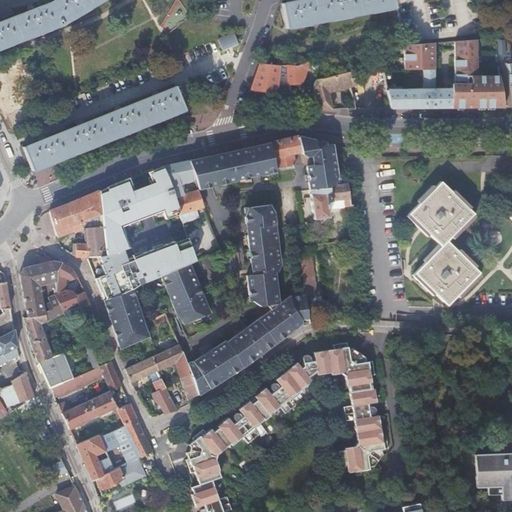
[(56,0),(50,4),(34,10),(33,7),(30,8),(27,9),(28,12),(0,22),(0,47),(11,43),(31,35),(50,28),(60,24),(73,17),(91,6),(100,0),(56,0)]
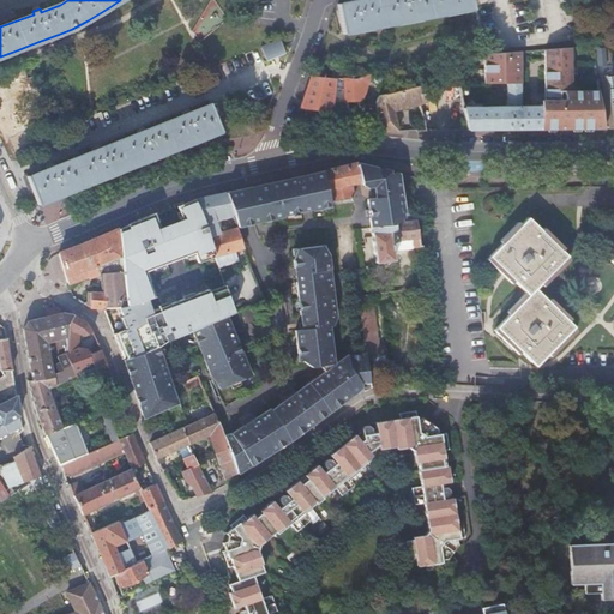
[(365,0),(359,1),(357,0),(350,0),(351,2),(338,5),(343,32),(348,31),(372,28),(396,23),(420,18),(444,14),(468,10),(473,8),(471,0),(365,0)]
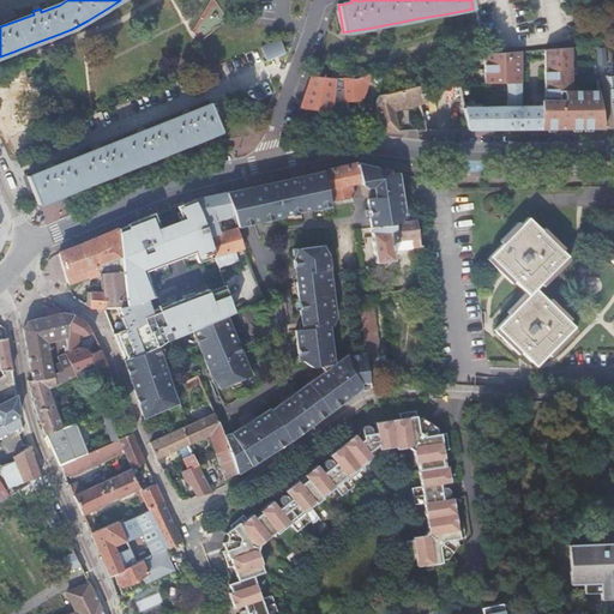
[(110,10),(109,7),(88,20),(89,23),(110,10)]
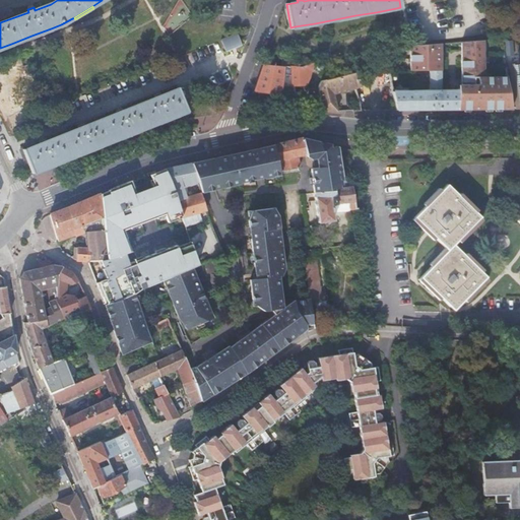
[(52,31),(51,28),(31,36),(33,38),(52,31)]
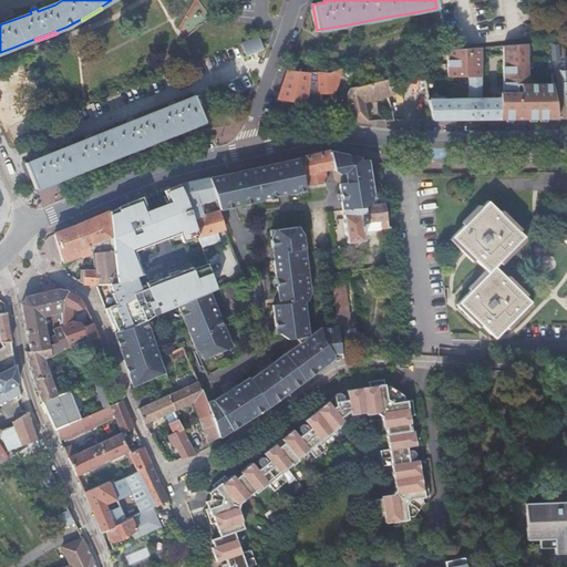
[(258,35),(240,42),(245,55),(264,48),(258,35)]
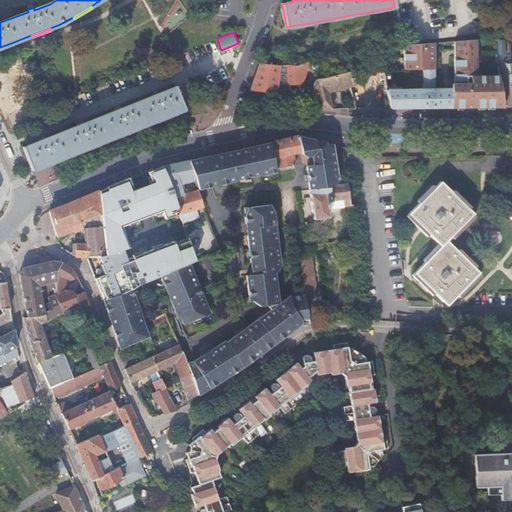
[(478,108),(504,108),(504,106),(499,75),(476,75),(476,39),(454,41),(454,83),(450,84),(451,89),(435,89),(434,43),(404,45),(405,70),(423,69),(423,89),(386,90),(390,108),(451,108),(478,108)]
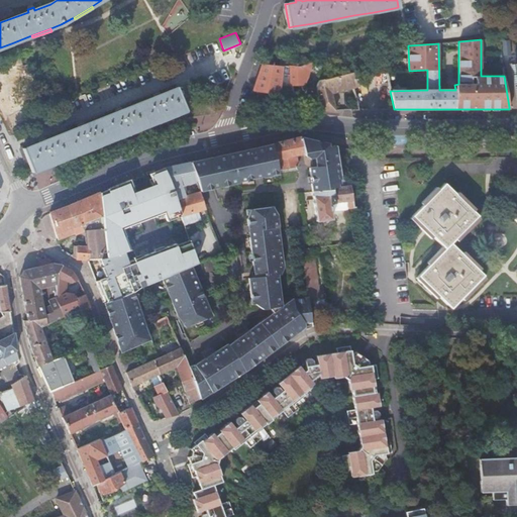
[(503,40),(503,55),(511,55),(511,40),(503,40)]
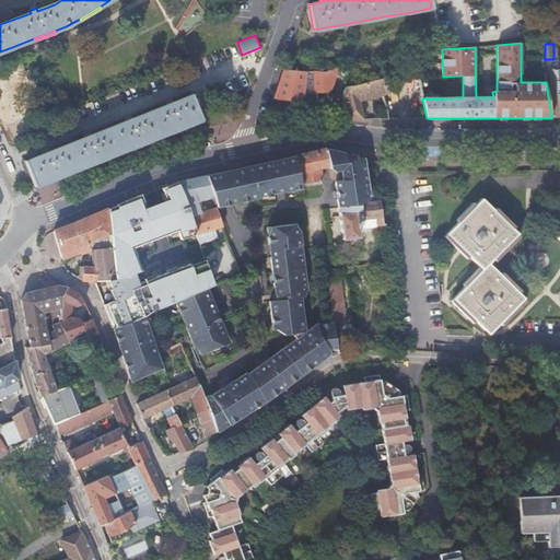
[(321,60),(305,59),(304,69),(319,70),(321,60)]
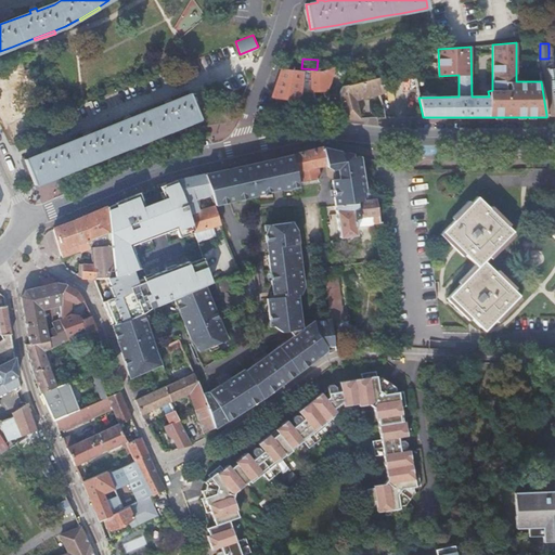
[(312,92),(313,92),(325,90),(326,88),(330,82),(334,65),(321,72),(311,71),(312,92)]
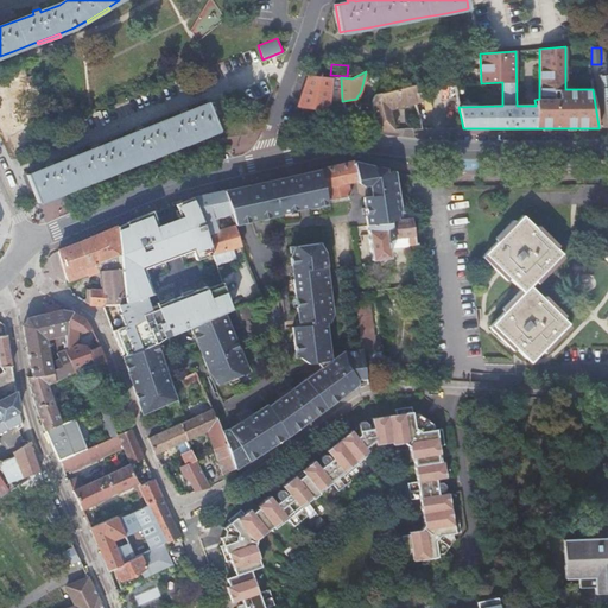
[(603,126),(603,128),(607,127),(607,74),(595,76),(596,78),(591,78),(593,89),(599,126),(603,126)]
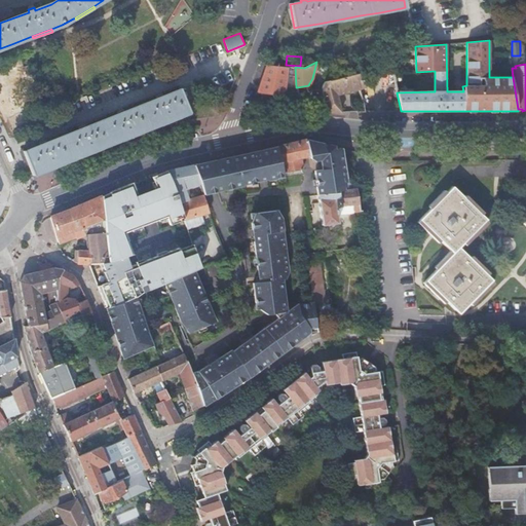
[(263,77),(258,92),(262,94),(278,96),(283,96),(286,69),(290,69),(290,67),(267,65),(266,65),(263,77)]
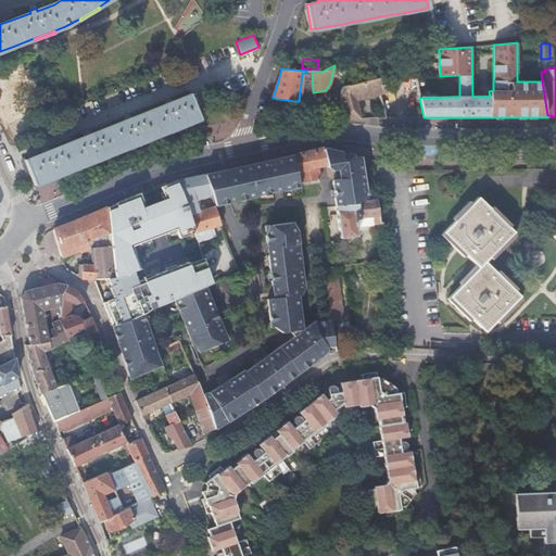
[(340,96),(346,119),(361,119),(358,110),(356,100),(383,93),(379,77),(342,87),(341,90),(340,92),(340,96)]
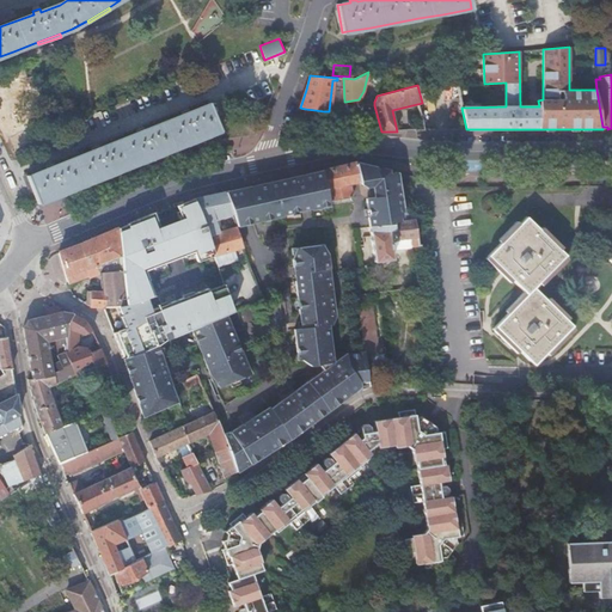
[(144,127),(136,129),(139,133),(120,141),(99,148),(98,145),(91,147),(92,151),(54,166),(53,163),(47,165),(48,169),(29,176),(29,175),(26,176),(38,203),(40,203),(38,202),(218,130),(219,132),(220,132),(209,103),(208,103),(208,105),(190,112),(189,109),(182,111),(183,115),(145,130),(144,127)]
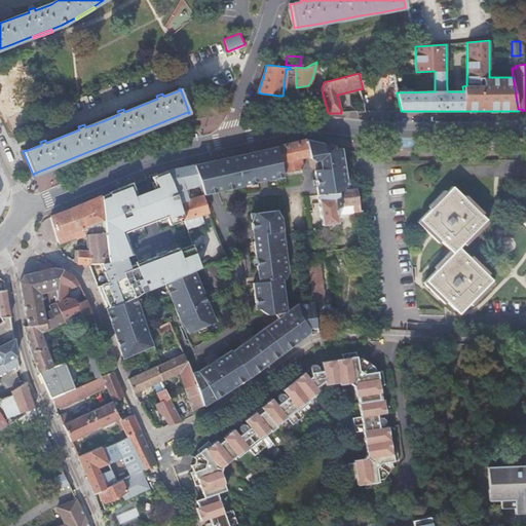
[(365,112),(362,101),(355,102),(359,112),(365,112)]
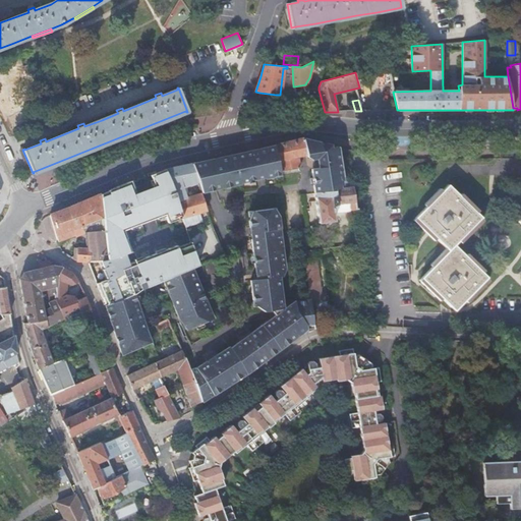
[(294,141),(274,147),(278,162),(281,172),(299,168),(298,159),(299,159),(307,158),(307,156),(306,157),(302,139),(294,141)]
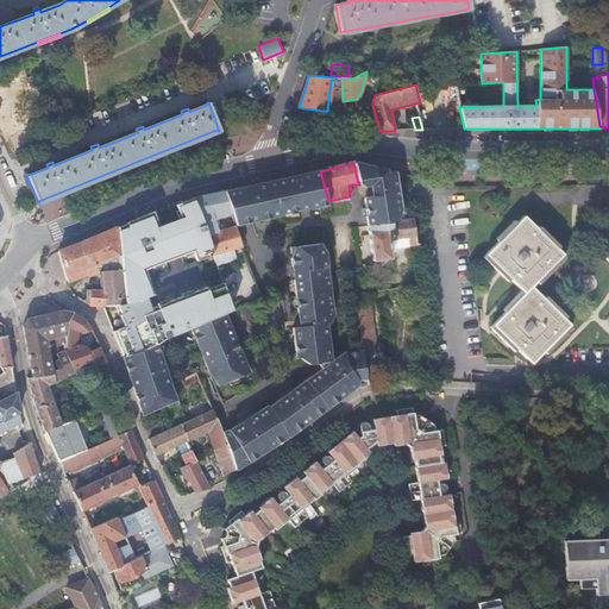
[(356,164),(359,182),(363,182),(364,187),(365,188),(368,188),(369,199),(366,199),(365,199),(366,209),(369,226),(391,224),(393,223),(396,223),(395,218),(399,217),(397,212),(401,212),(395,173),(390,173),(387,174),(385,170),(378,169),(374,169),(372,169),(369,170),(369,167),(356,164)]
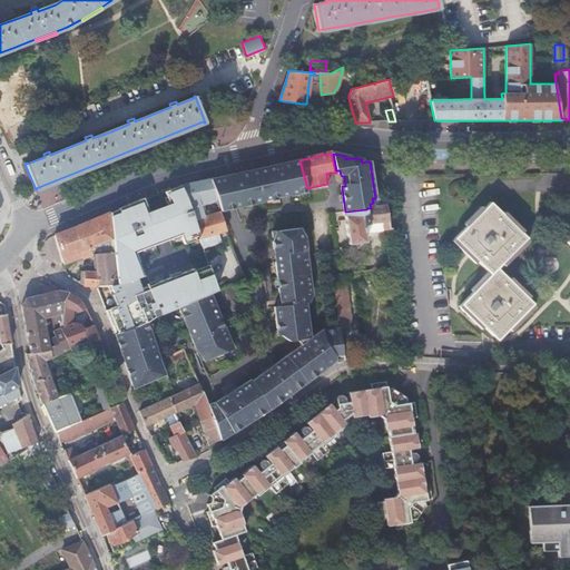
[(216,178),(209,179),(214,193),(216,200),(219,212),(228,210),(227,207),(233,206),(235,205),(236,208),(241,207),(246,206),(252,205),(263,203),(263,200),(272,198),(277,197),(283,196),(288,195),(288,196),(307,192),(307,188),(304,177),(300,160),(233,175),(233,176),(232,176),(232,175),(220,177),(216,178)]
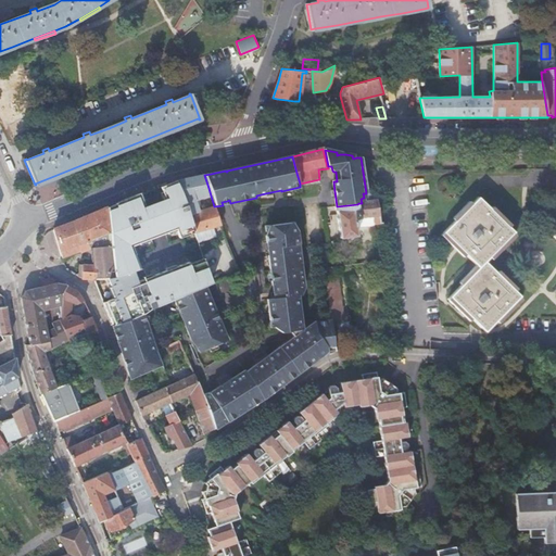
[(204,175),(177,181),(190,215),(198,213),(194,203),(198,203),(197,200),(193,201),(191,192),(209,188),(204,175)]
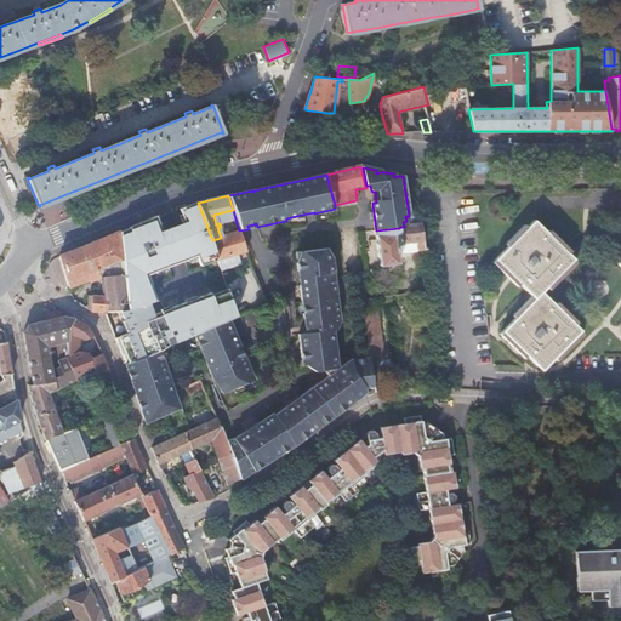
[(193,335),(226,322),(237,317),(229,291),(212,297),(210,292),(153,314),(148,303),(157,300),(147,275),(198,256),(200,266),(218,258),(212,240),(198,203),(181,210),(184,224),(163,232),(157,216),(130,227),(131,233),(120,237),(127,311),(121,311),(130,332),(115,337),(125,364),(141,357),(141,358),(158,351),(160,349),(160,347),(193,335)]
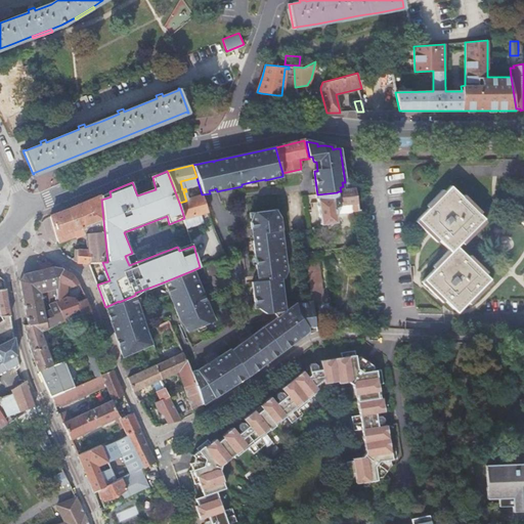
[(478,216),(461,199),(449,187),(443,194),(428,210),(418,221),(438,242),(450,254),(434,270),(424,281),(444,301),(457,314),(468,303),(490,280),(485,275),(468,258),(456,248),(461,243),(479,224),(483,220),(478,216)]
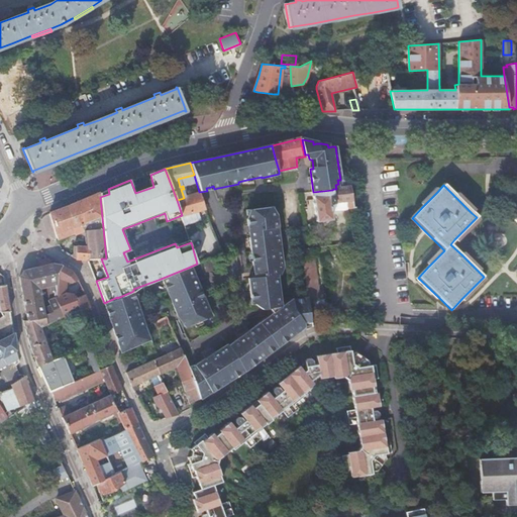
[(332,190),(313,193),(315,206),(316,221),(317,222),(332,220),(331,211),(330,205),(335,204),(346,202),(347,209),(352,208),(349,187),(342,187),(338,189),(336,189),(332,190)]
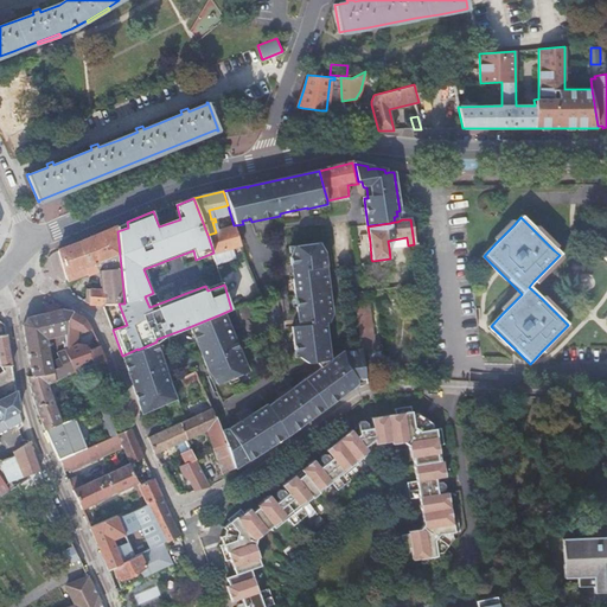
[(496,243),(513,225),(511,222),(493,241),(496,243)]
